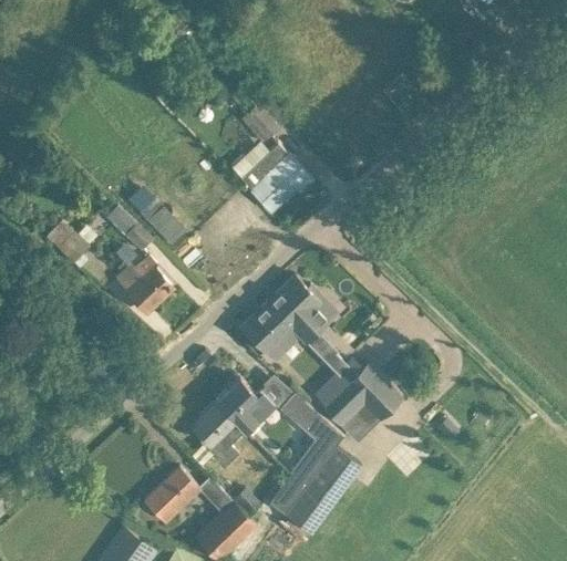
[(224,89),(236,100),(255,80),(233,59),(214,78),(215,79),(224,89)]
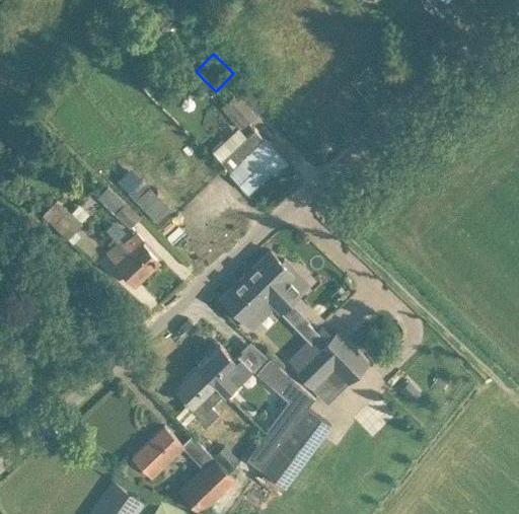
[(234,76),(226,85),(237,96),(245,87),(234,76)]
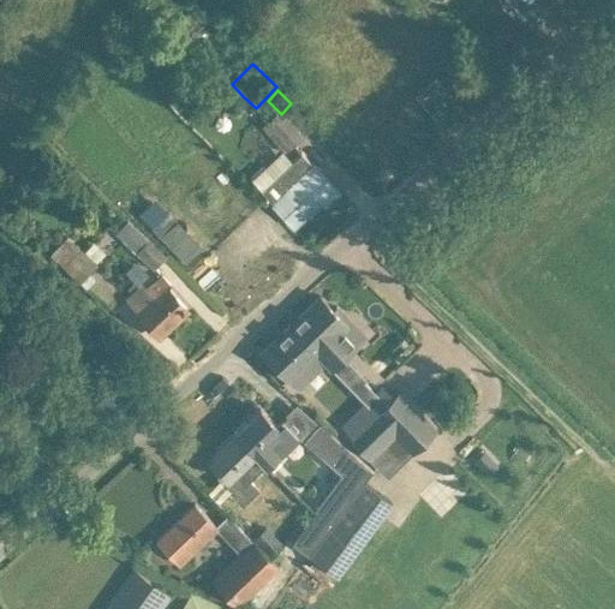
[(287,157),(315,129),(291,105),(263,133),(287,157)]
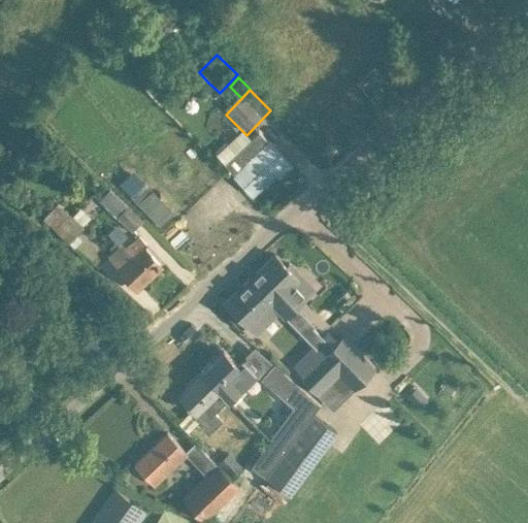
[(259,135),(235,157),(227,148),(216,158),(224,167),(238,183),(253,198),(263,188),(265,189),(289,167),(274,152),(259,135)]
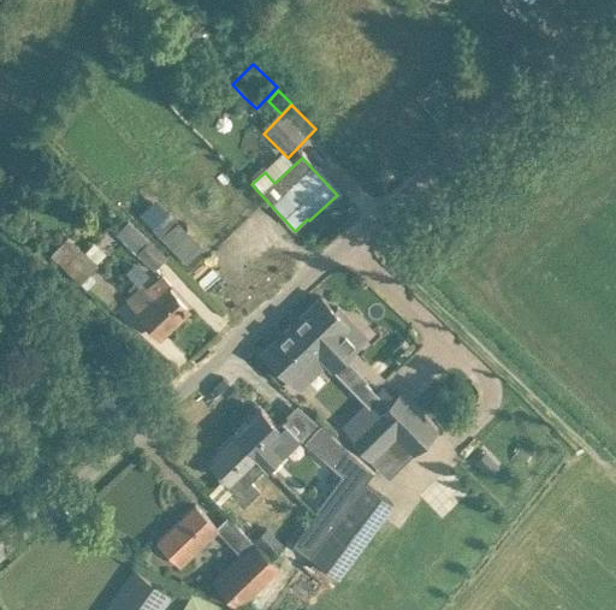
[(203,252),(169,217),(153,234),(187,268),(203,252)]
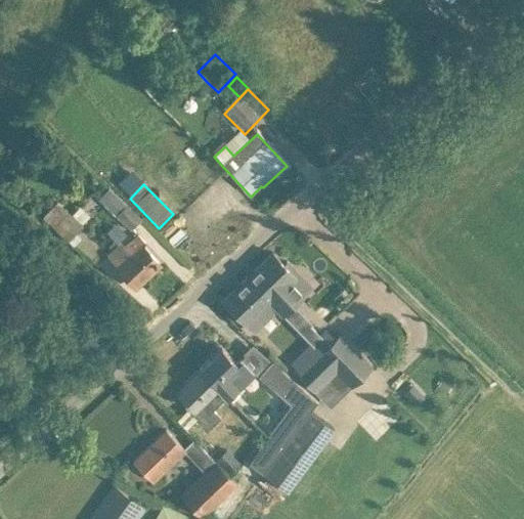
[(97,204),(116,220),(131,234),(142,222),(127,208),(126,208),(108,191),(97,204)]
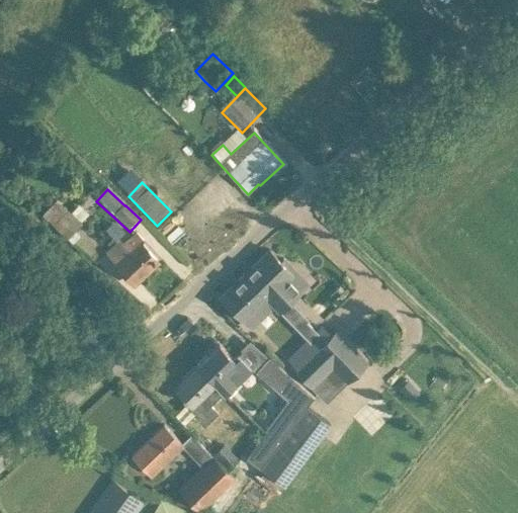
[(67,242),(82,228),(60,205),(46,220),(67,242)]
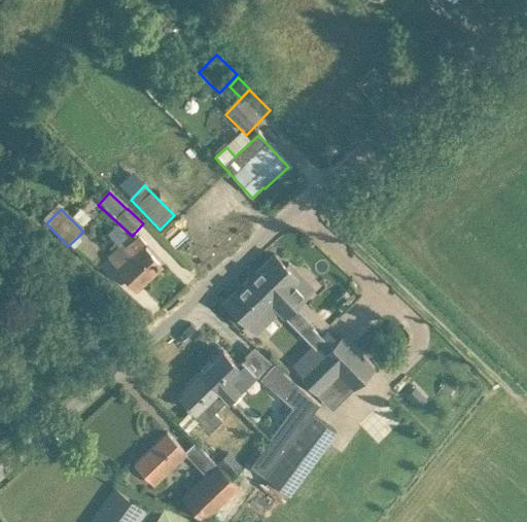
[(136,292),(163,269),(145,248),(146,247),(140,240),(126,253),(121,248),(108,261),(136,292)]
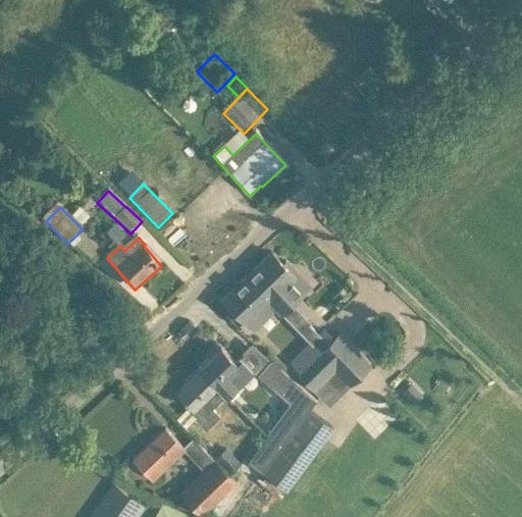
[(276,311),(281,316),(303,296),(291,282),(295,278),(292,276),(295,273),(286,264),(283,267),(272,255),(246,280),(276,311)]
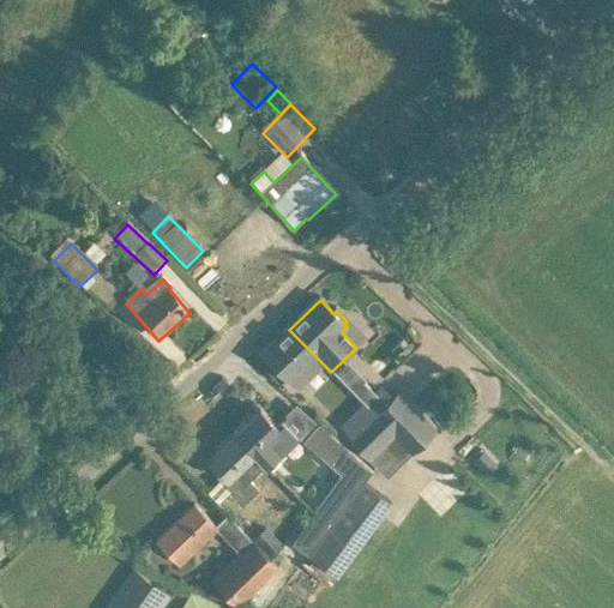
[(262,356),(286,380),(298,392),(299,391),(289,383),(302,369),(307,374),(312,371),(315,374),(325,366),(289,330),(262,356)]
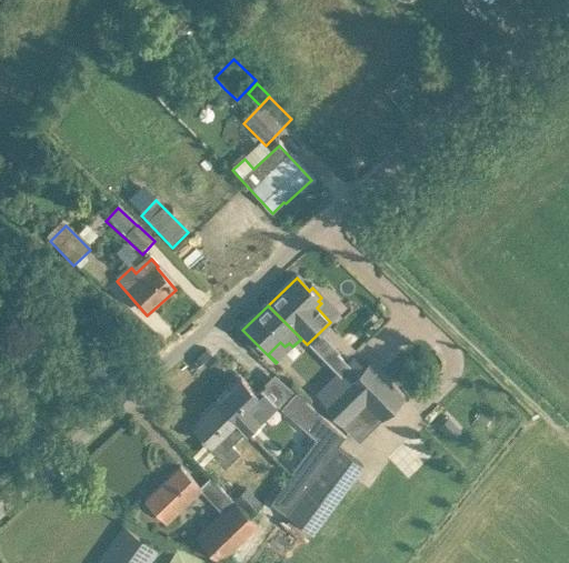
[(337,357),(328,365),(335,373),(338,376),(339,375),(339,376),(349,386),(348,388),(366,405),(382,422),(403,402),(369,367),(363,372),(357,379),(348,369),(337,357)]
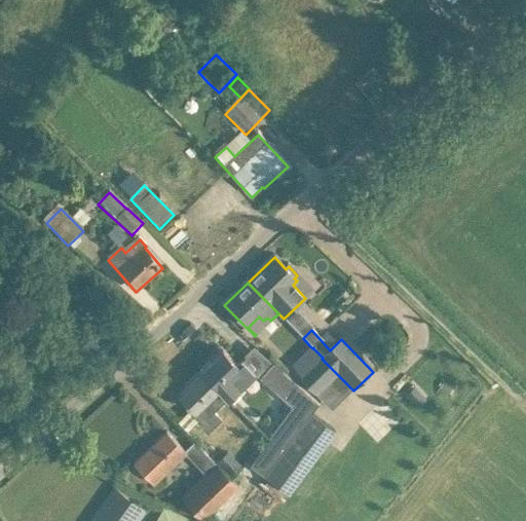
[(308,366),(299,374),(297,376),(316,396),(338,375),(322,359),(323,358),(313,347),(301,360),(308,366)]
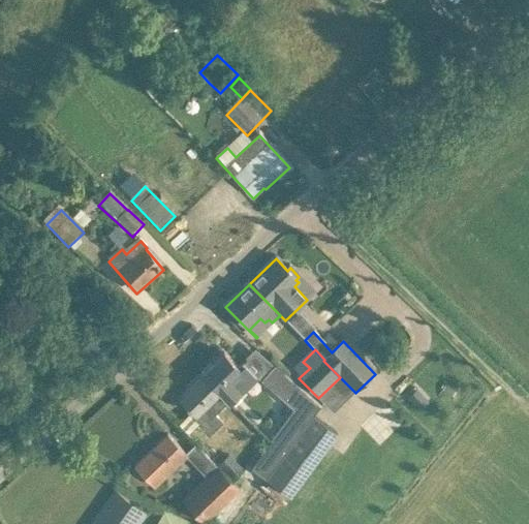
[(228,404),(255,378),(243,366),(239,369),(223,353),(200,376),(228,404)]
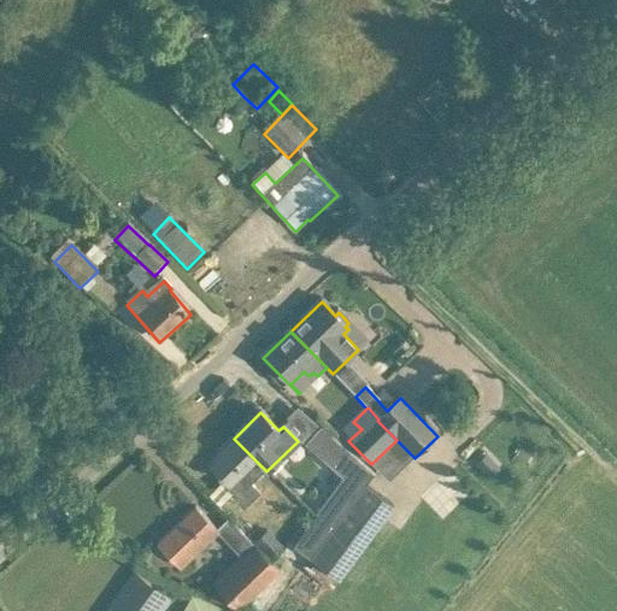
[(319,428),(303,446),(341,480),(315,516),(317,517),(315,520),(333,533),(365,488),(374,476),(319,428)]
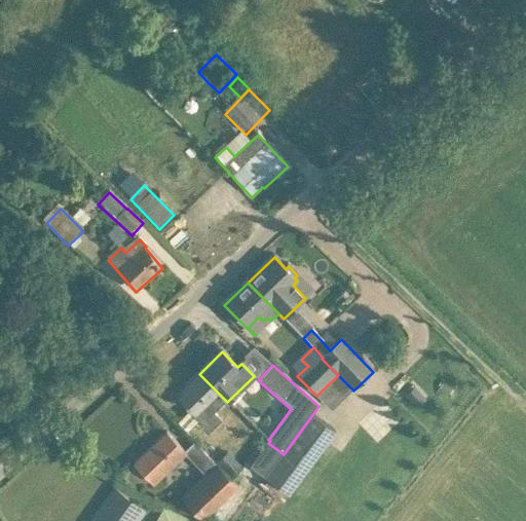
[(227,402),(199,374),(177,396),(191,412),(187,416),(208,437),(221,423),(214,415),(227,402)]
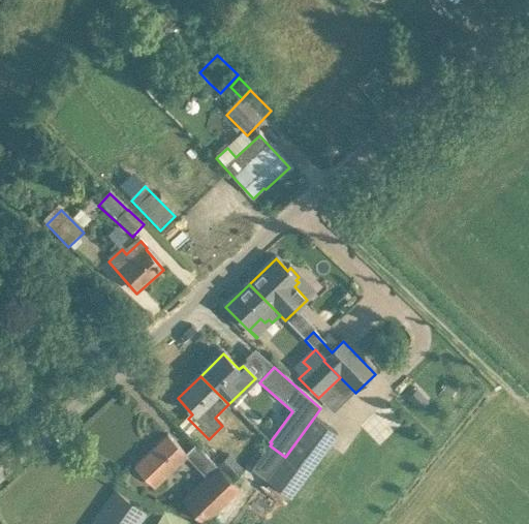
[(416,392),(406,401),(417,413),(428,403),(416,392)]
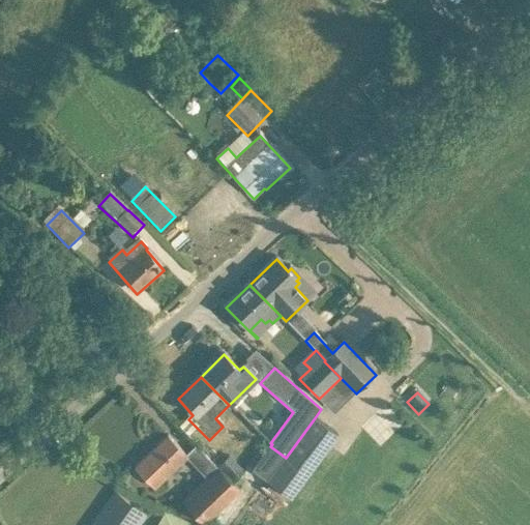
[(304,480),(336,436),(314,419),(286,458),(282,464),(304,480)]
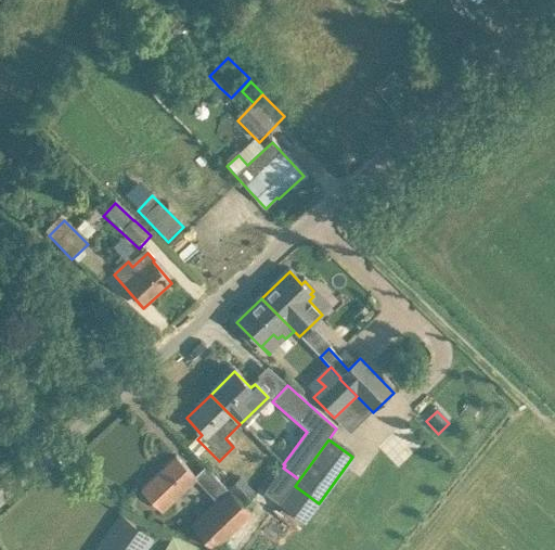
[(197,481),(191,474),(176,459),(141,493),(162,514),(197,481)]
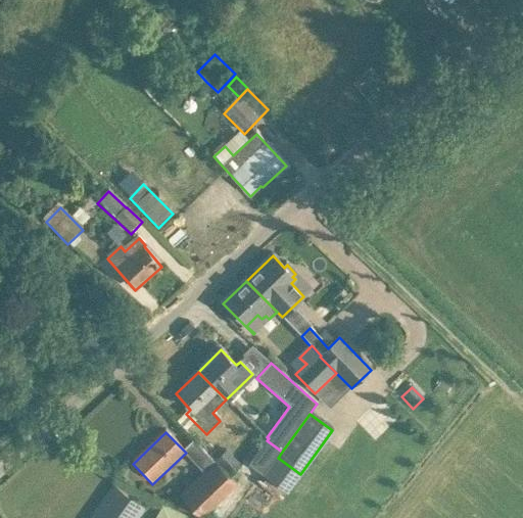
[(282,452),(267,440),(247,467),(262,478),(278,458),(282,452)]
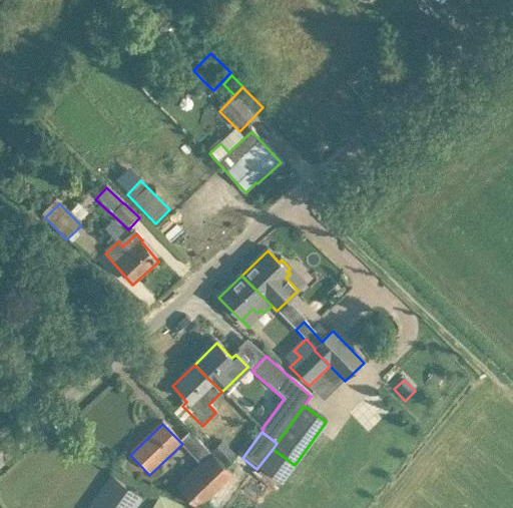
[(223,469),(224,468),(212,456),(178,488),(197,507),(199,507),(230,477),(223,469)]
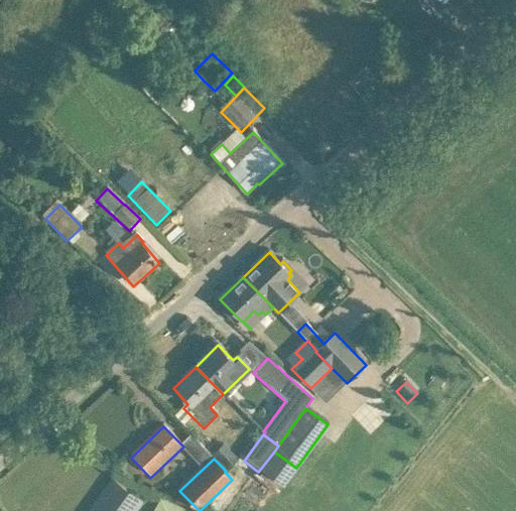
[(139,510),(144,505),(112,482),(90,510),(139,510)]
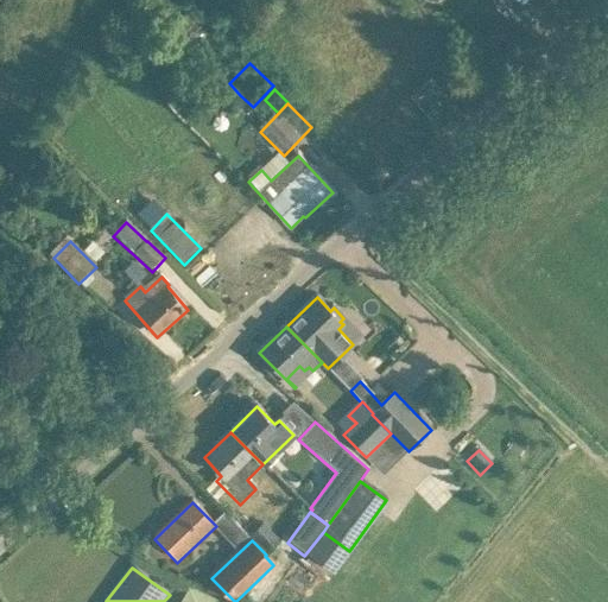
[(219,601),(189,587),(179,601),(219,601)]
